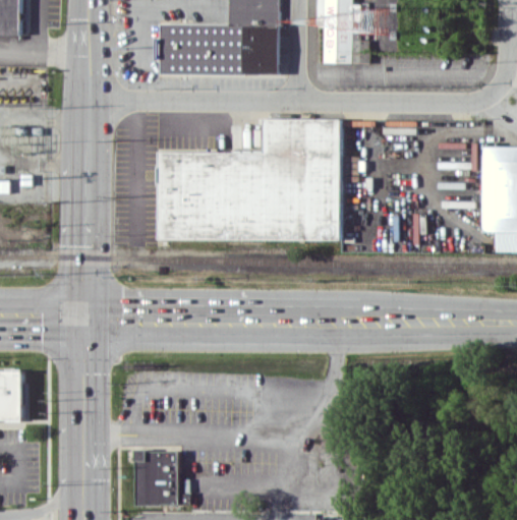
[(0,34),(19,35),(19,0),(0,0),(0,34)]
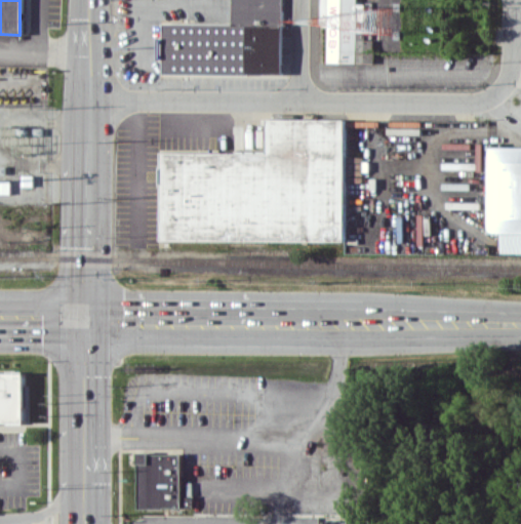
[(161,24),(160,75),(280,76),(280,0),(229,0),(230,24),(161,24)]
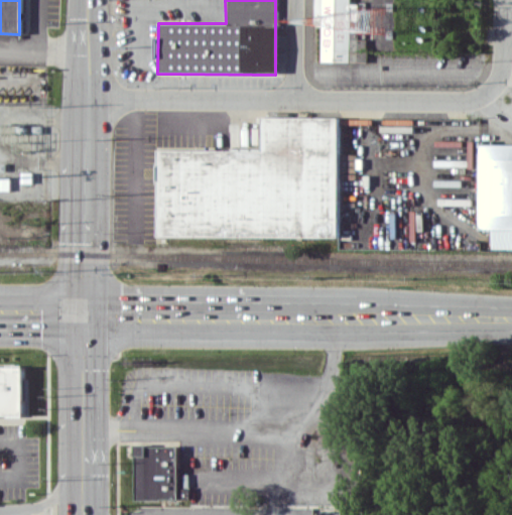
[(348,0),(311,0),(312,20),(320,20),(318,62),(347,62),(348,20),(356,21),(356,4),(348,4),(348,0)]
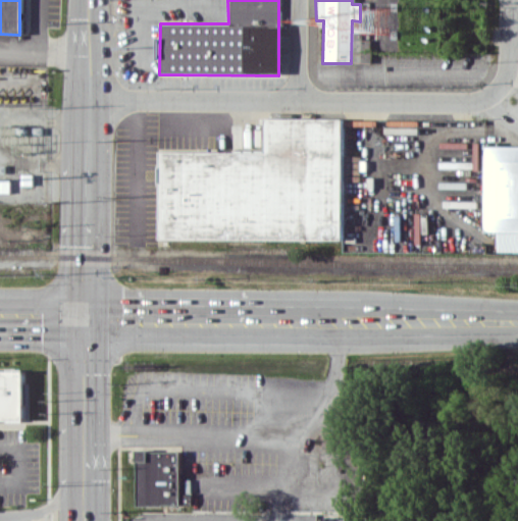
[(342,119),(264,118),(263,153),(158,152),(157,239),(341,241),(342,119)]
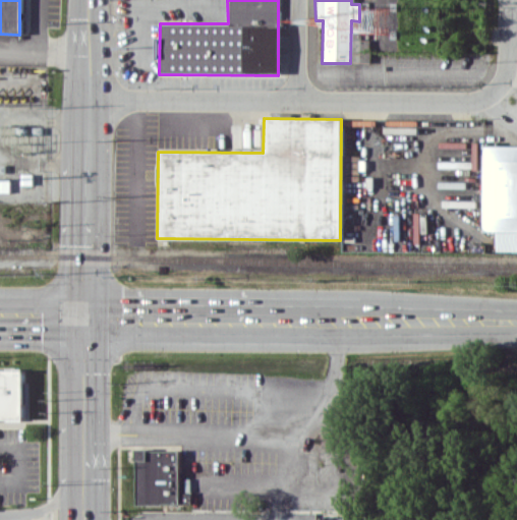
[(494,251),(516,251),(516,147),(482,147),(480,231),(494,232),(494,251)]
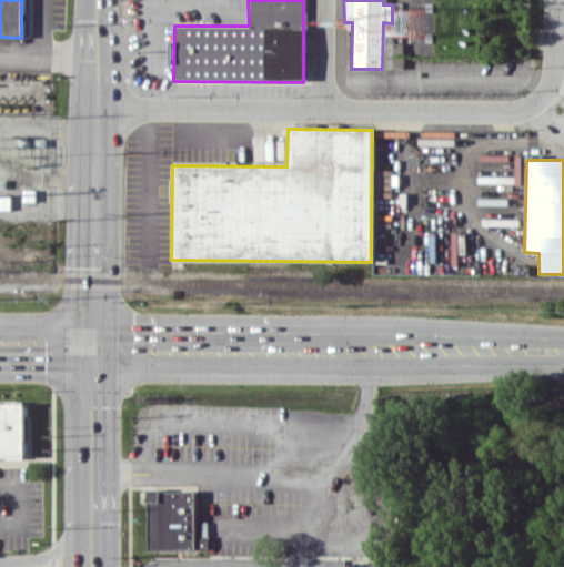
[(0,458),(23,458),(23,404),(0,404),(0,458)]
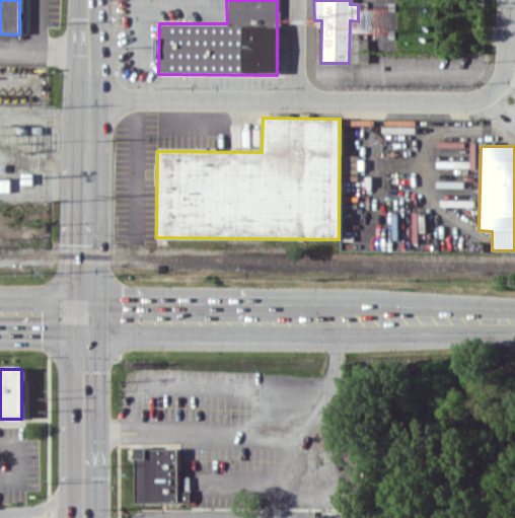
[(176,448),(134,449),(134,503),(188,503),(188,491),(176,491),(176,448)]
